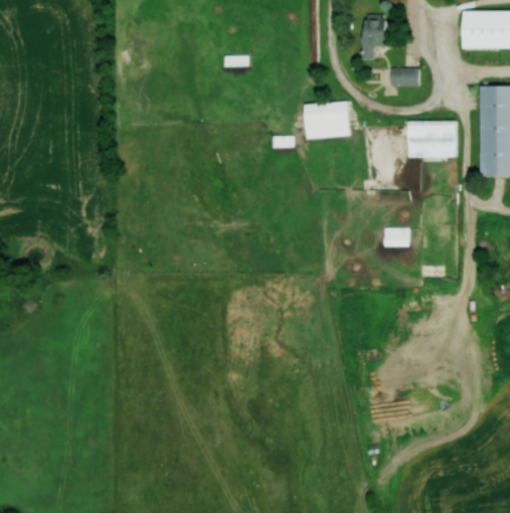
[(509,48),(509,10),(465,10),(465,49),(509,48)]
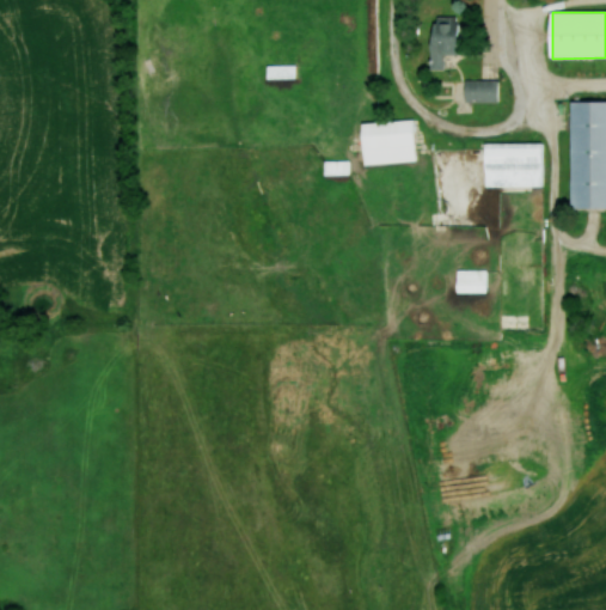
[(446,72),(446,55),(464,55),(464,24),(429,23),(428,72),(446,72)]
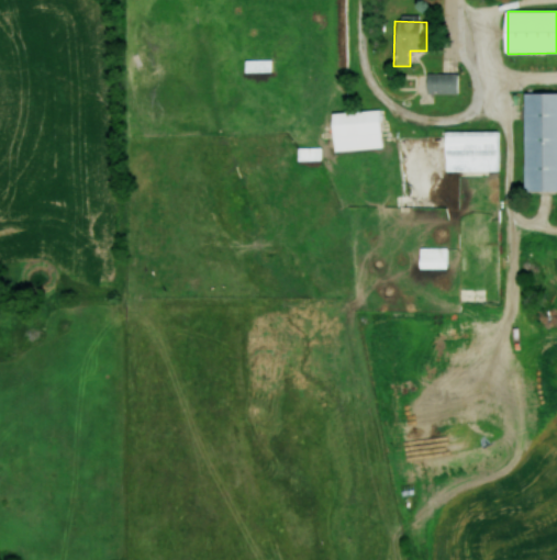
[(269,62),(245,62),(245,73),(269,73),(269,62)]
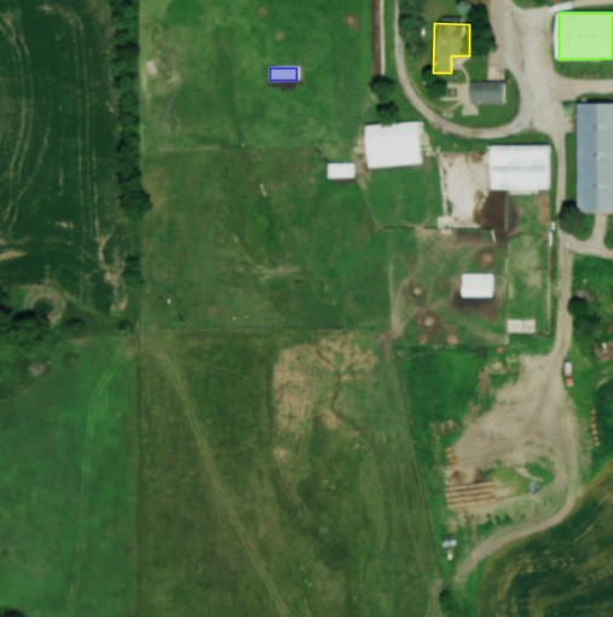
[(505,82),(472,82),(472,104),(505,104),(505,82)]
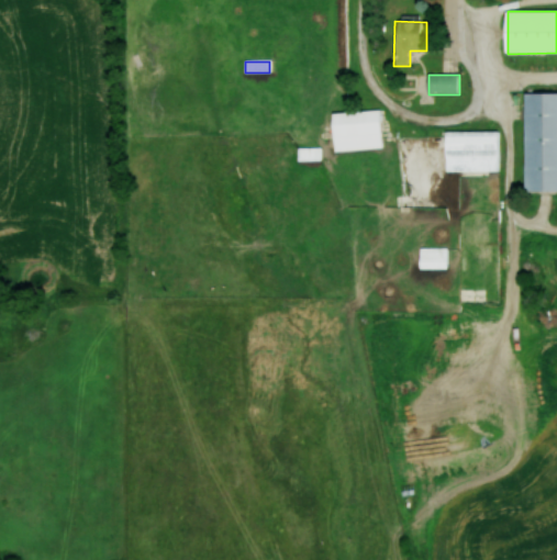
[(556,93),(524,93),(524,125),(522,125),(523,193),(556,192),(556,93)]
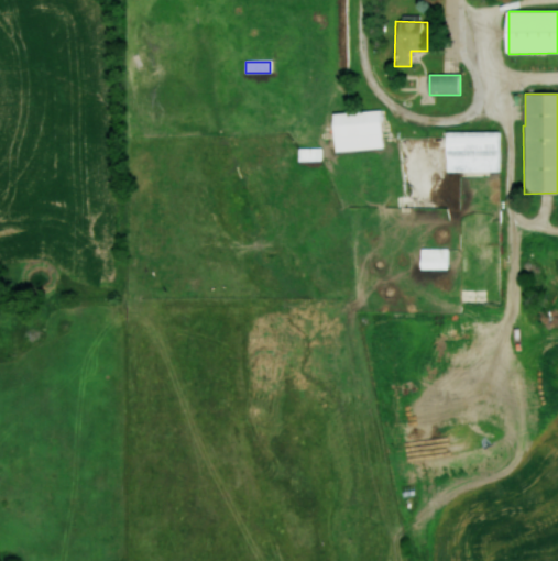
[(334,152),(384,151),(383,111),(332,113),(334,152)]
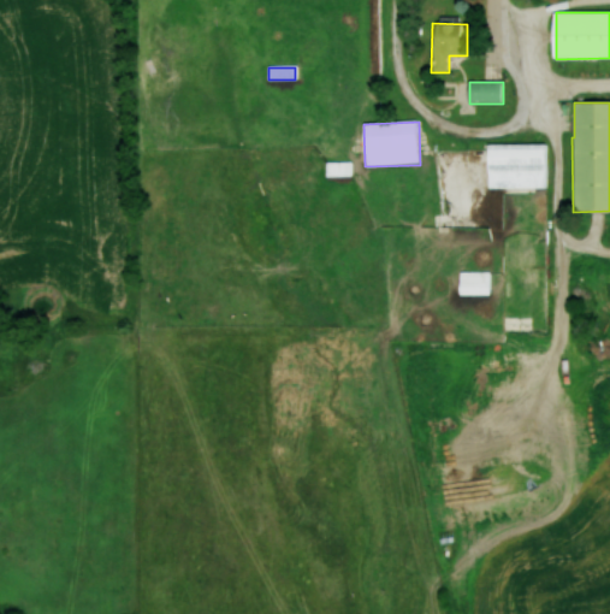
[(485,145),(485,190),(549,190),(549,145),(485,145)]
